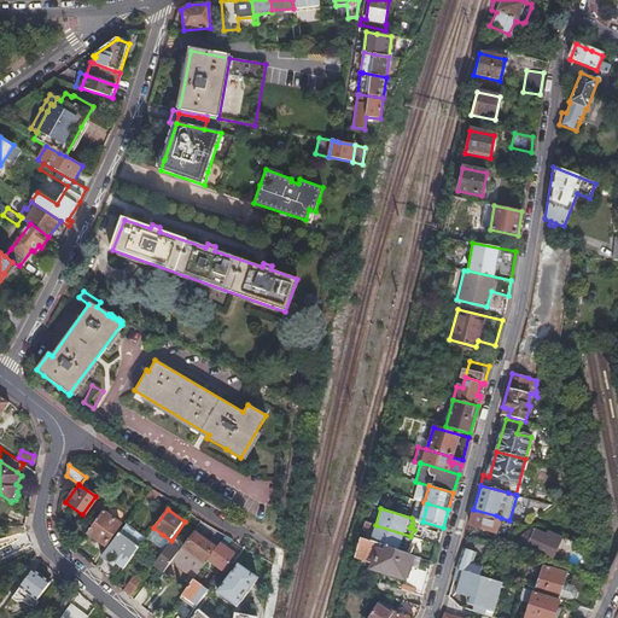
[(496,516),(473,509),(470,525),(496,532),(496,531),(501,518),(496,516)]
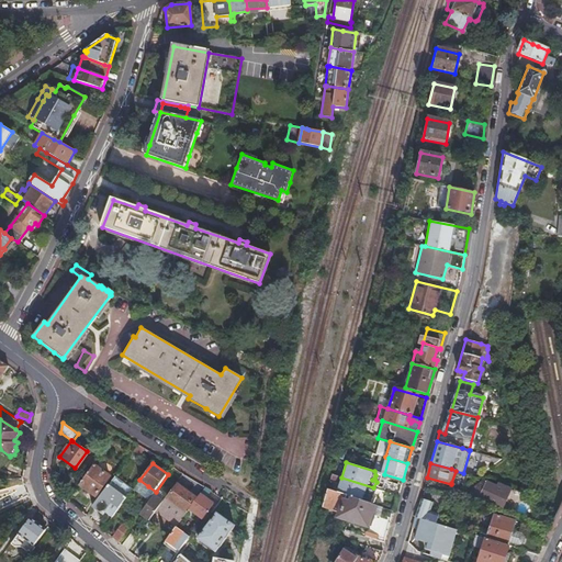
[(93,465),(80,484),(96,496),(110,476),(93,465)]
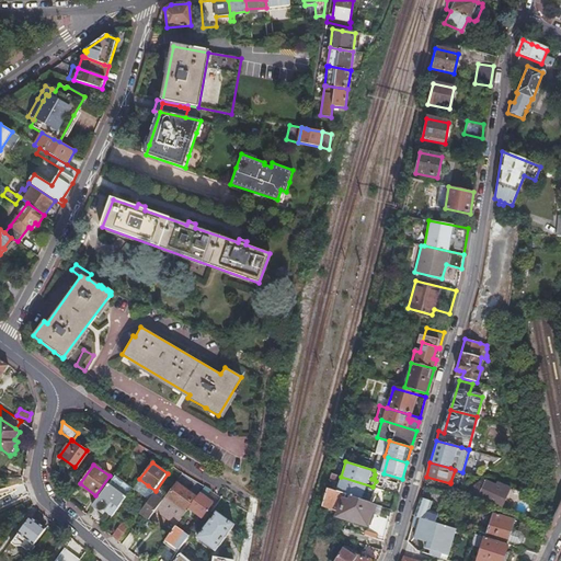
[(455,470),(450,482),(460,484),(464,481),(467,473),(462,472),(455,470)]
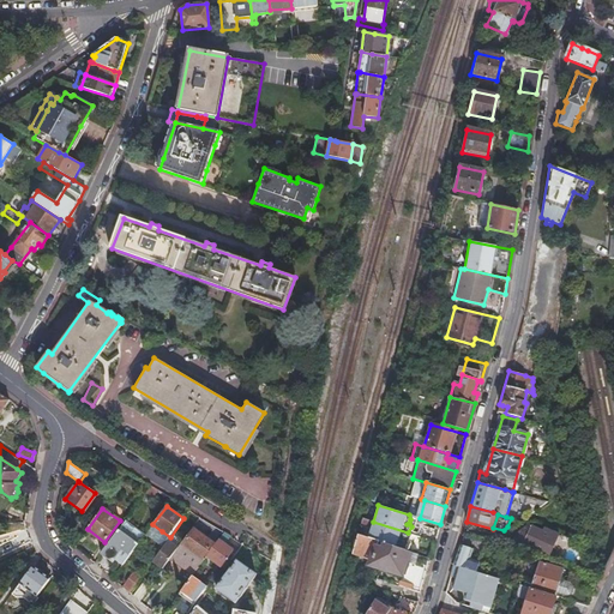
[(125,521),(118,530),(138,545),(145,535),(125,521)]
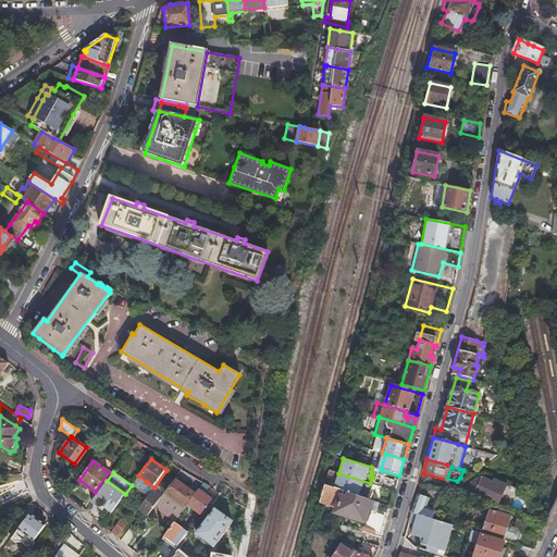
[(338,473),(333,487),(368,499),(371,490),(369,489),(370,483),(338,473)]
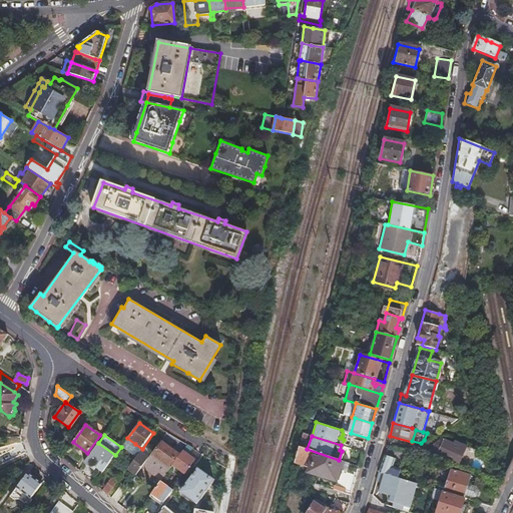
[(148,457),(142,465),(161,479),(162,478),(170,467),(168,466),(178,453),(165,444),(167,441),(163,437),(148,457)]
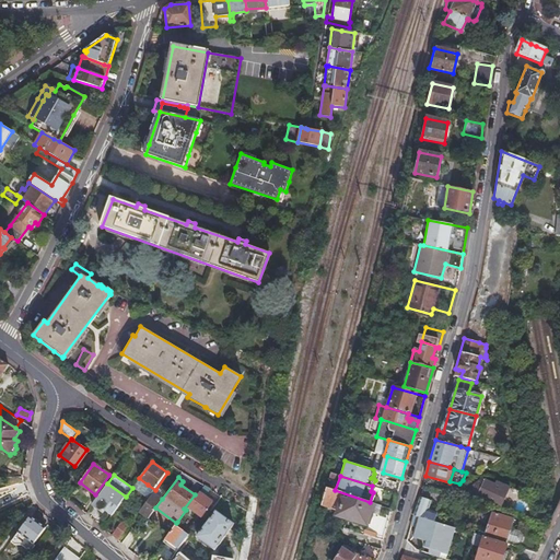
[(474,482),(464,494),(476,498),(500,506),(509,486),(496,480),(494,483),(481,477),(474,482)]
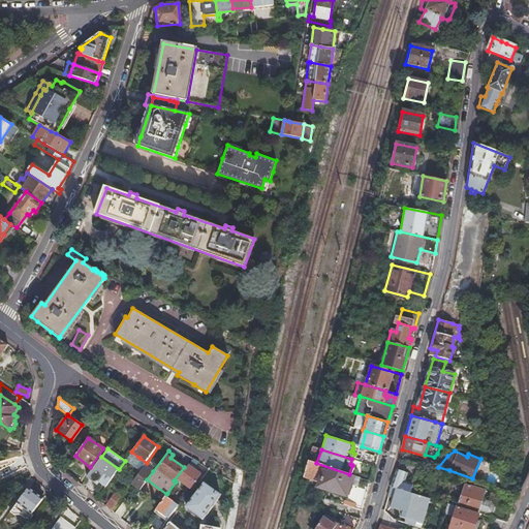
[(131,452),(125,460),(133,466),(139,458),(131,452)]
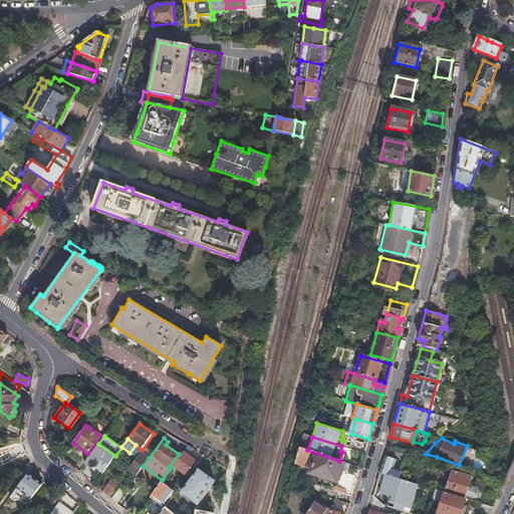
[(351,449),(364,454),(367,444),(354,440),(351,449)]
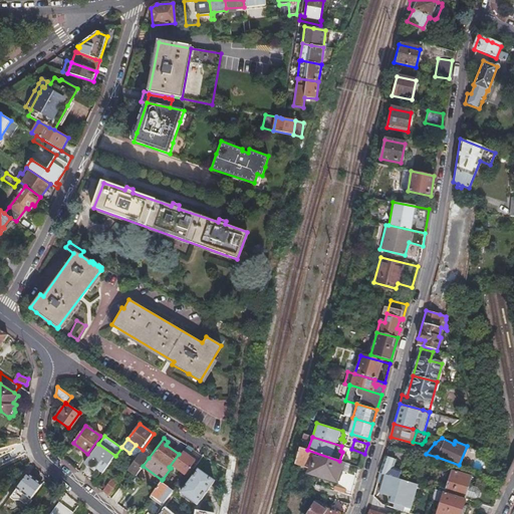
[(96,468),(102,473),(115,456),(98,444),(84,464),(91,469),(92,469),(94,470),(96,468)]
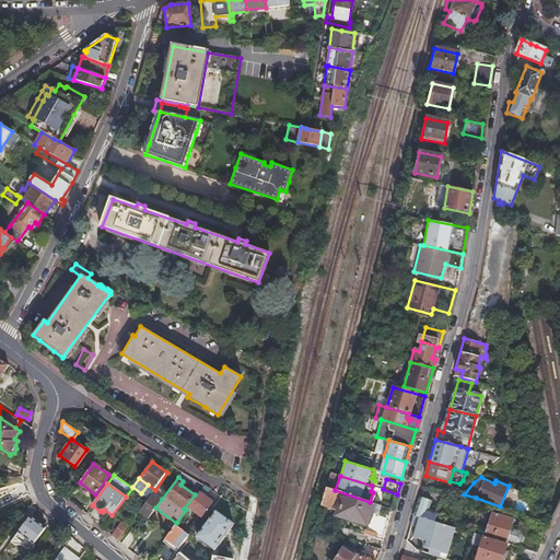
[(210,489),(203,486),(199,492),(188,508),(205,520),(218,502),(207,494),(210,489)]
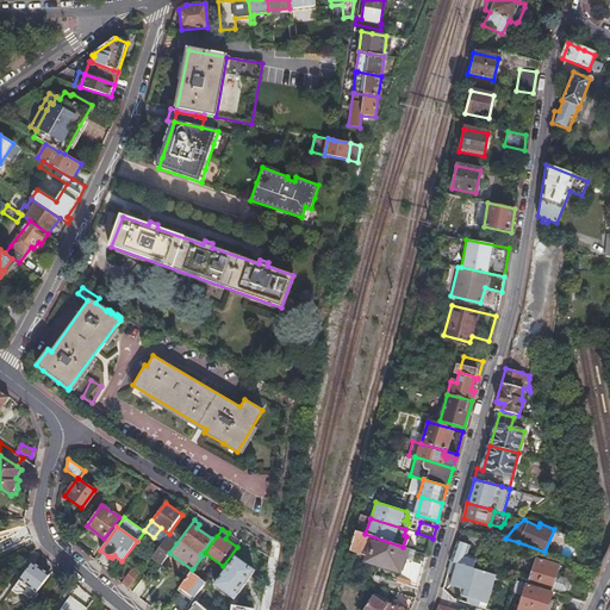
[(404,579),(419,584),(425,564),(411,560),(415,551),(403,547),(365,534),(355,531),(349,549),(368,555),(367,560),(398,570),(402,558),(410,560),(404,579)]
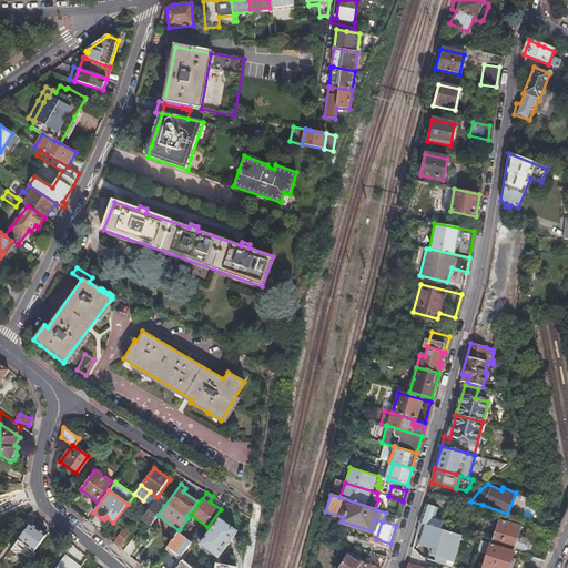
[(385,506),(399,510),(403,501),(388,496),(385,506)]
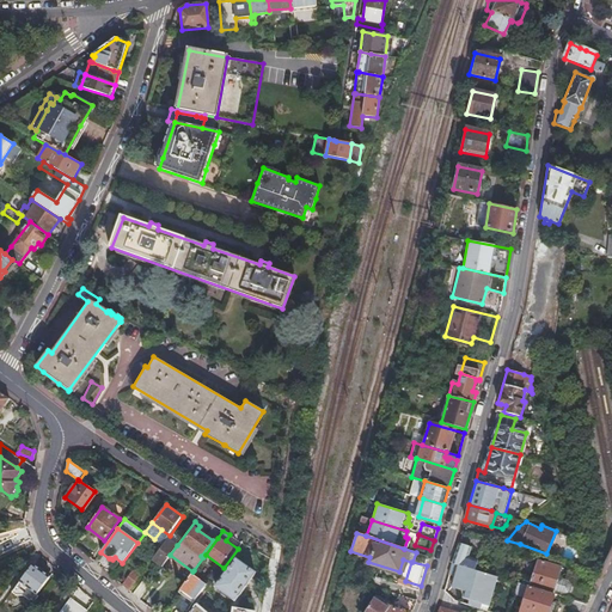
[(161,567),(170,555),(177,545),(167,538),(152,560),(161,567)]
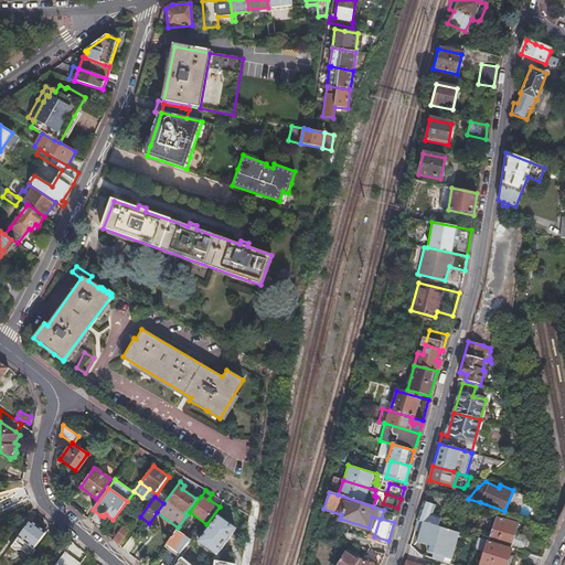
[(424,502),(417,520),(423,522),(437,526),(439,518),(434,515),(433,512),(435,505),(424,502)]
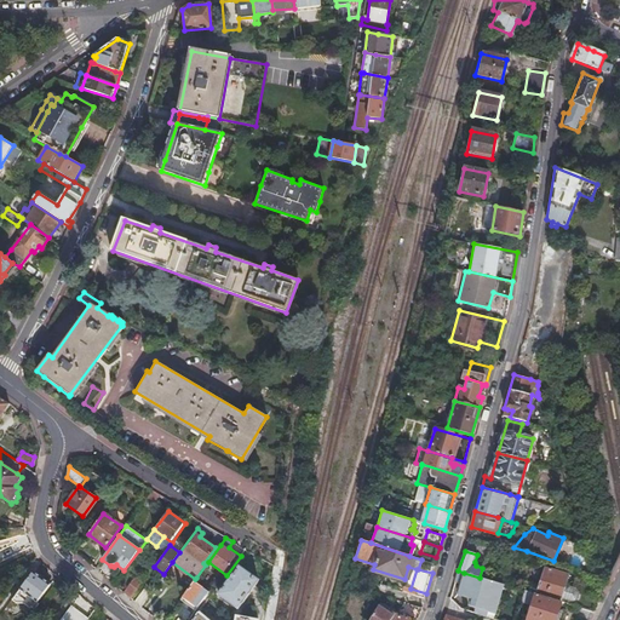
[(219,595),(239,609),(259,581),(240,567),(219,595)]
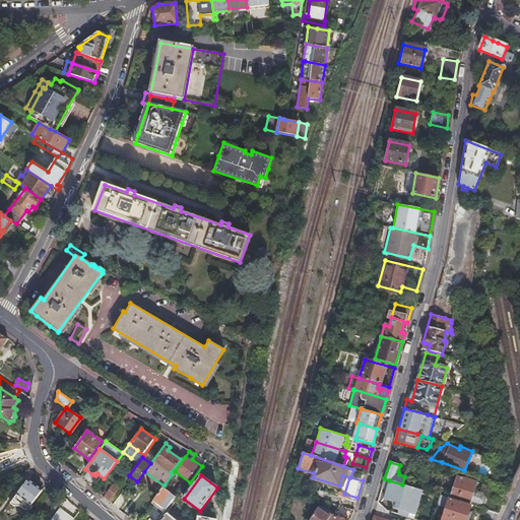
[(450,499),(470,505),(471,503),(475,490),(478,481),(457,475),(452,491),(450,499)]
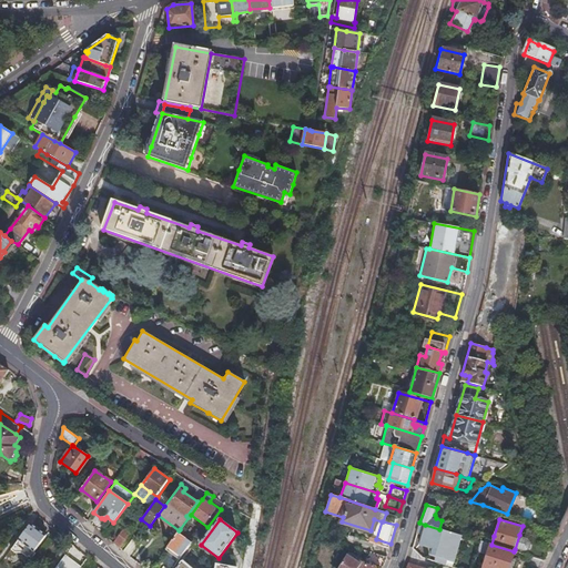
[(425,525),(419,523),(417,530),(417,533),(423,535),(419,544),(433,548),(430,555),(436,556),(435,561),(445,565),(447,559),(454,561),(462,536),(439,529),(425,525)]
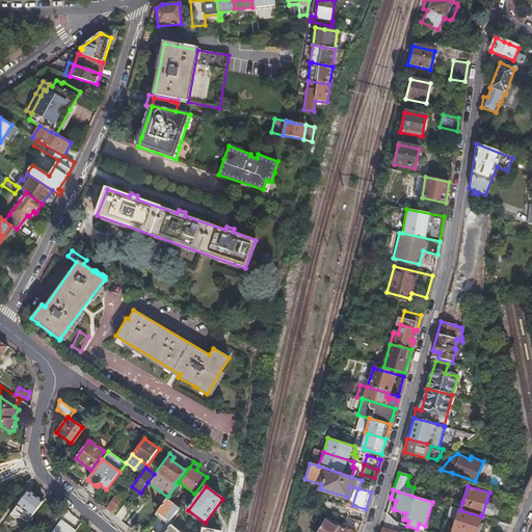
[(44,502),(29,490),(10,514),(14,517),(20,517),(25,522),(27,519),(28,520),(31,517),(44,502)]
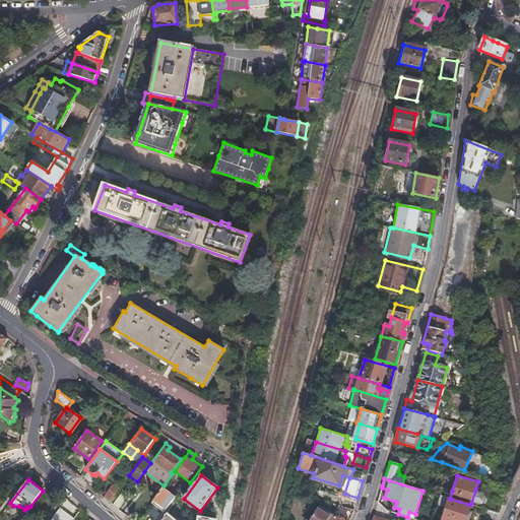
[(110,502),(120,488),(114,482),(104,497),(110,502)]
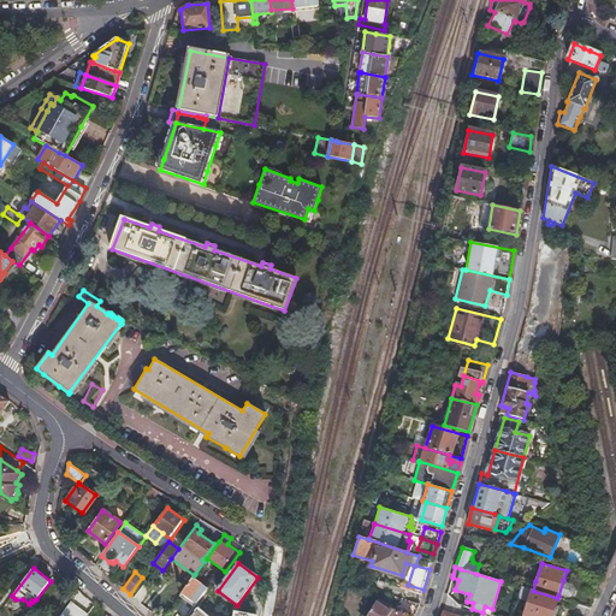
[(179,594),(195,606),(208,588),(196,579),(193,576),(179,594)]
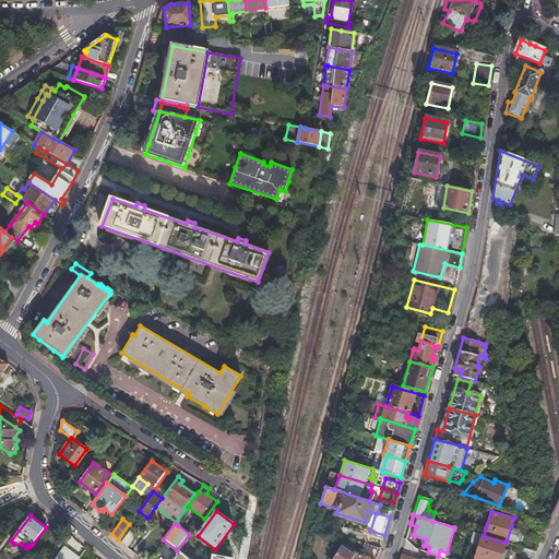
[(476,534),(484,536),(486,527),(479,525),(476,534)]
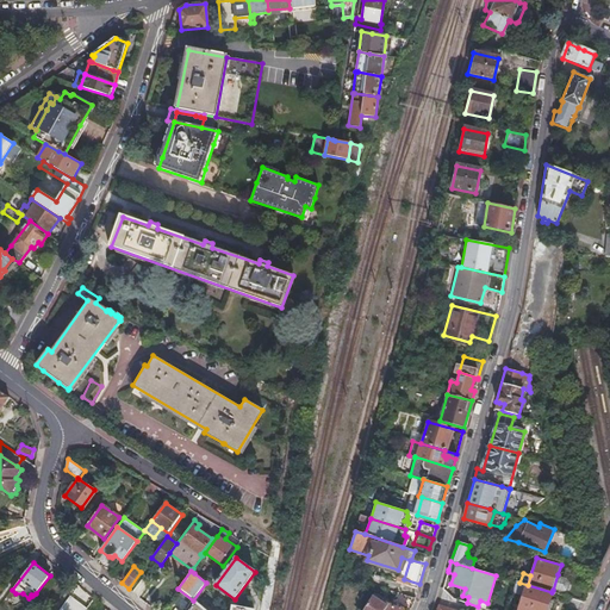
[(565,591),(566,591),(566,590),(568,589),(568,587),(570,584),(570,582),(568,578),(566,577),(558,574),(553,590),(561,592),(565,591)]
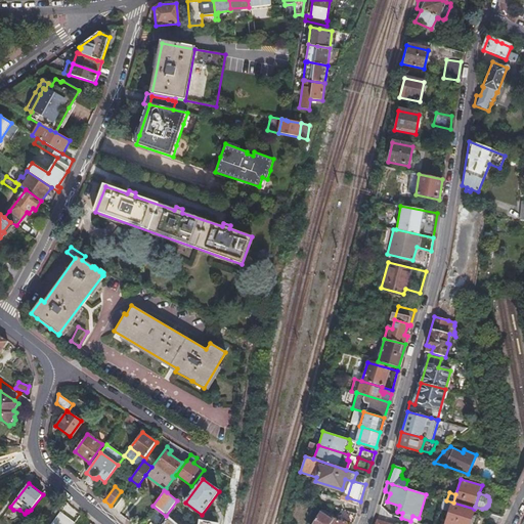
[(113,508),(119,512),(128,499),(122,495),(113,508)]
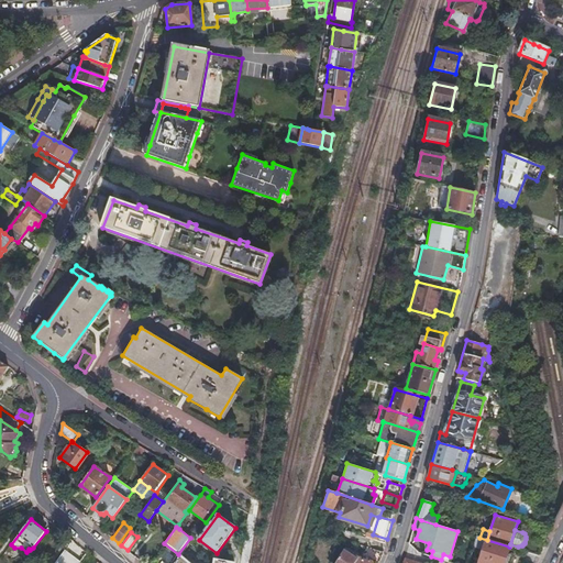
[(474,547),(475,547),(484,550),(479,562),(504,562),(509,547),(487,540),(479,538),(477,537),(474,547)]
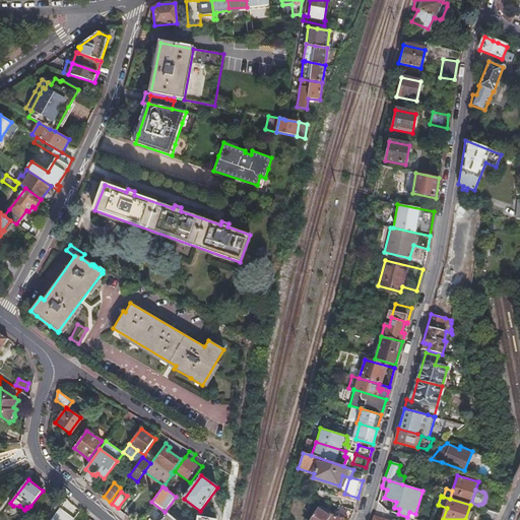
[(484,510),(499,514),(503,505),(485,498),(484,501),(484,502),(482,503),(482,504),(481,504),(480,508),(484,510)]
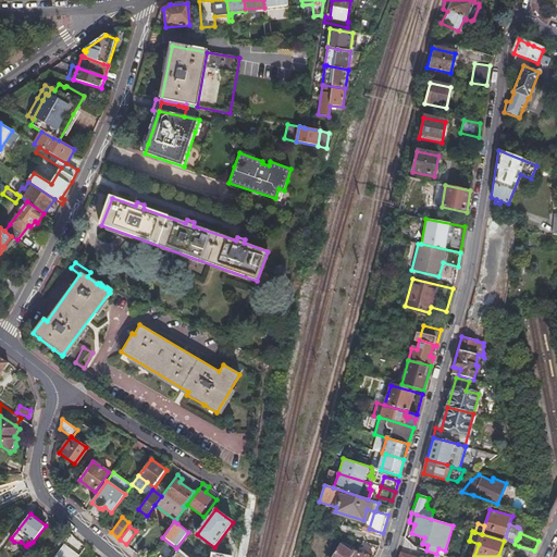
[(78,556),(86,547),(74,536),(64,549),(75,556),(78,556)]
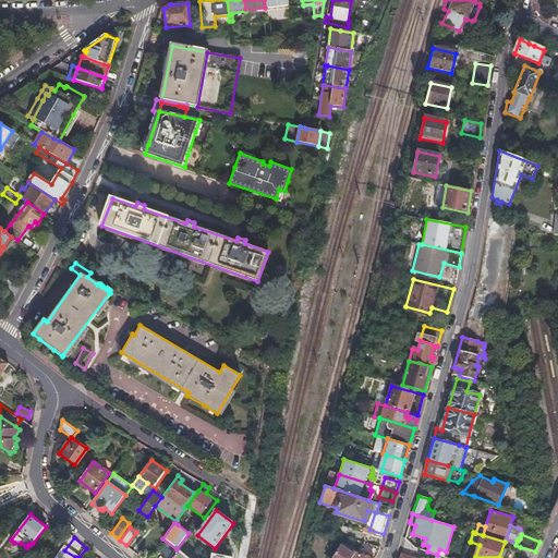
[(343,545),(341,544),(332,557),(351,557),(355,553),(350,549),(350,547),(344,545),(343,545)]
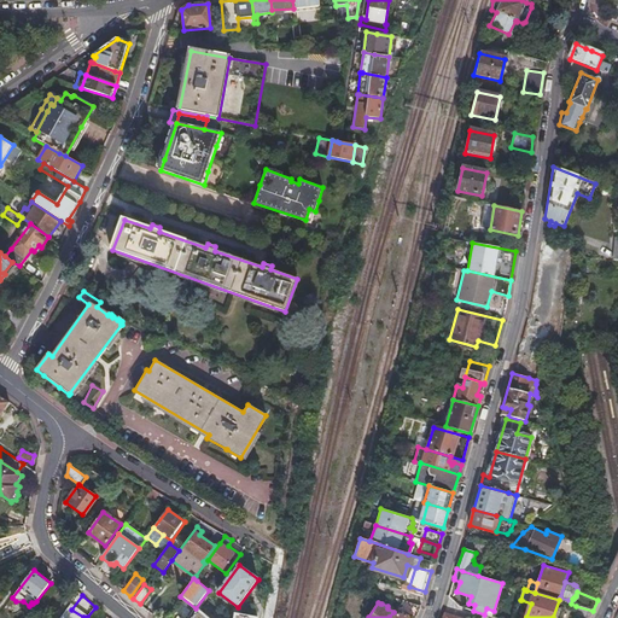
[(576,616),(581,617),(588,617),(593,611),(576,606),(573,612),(576,616)]
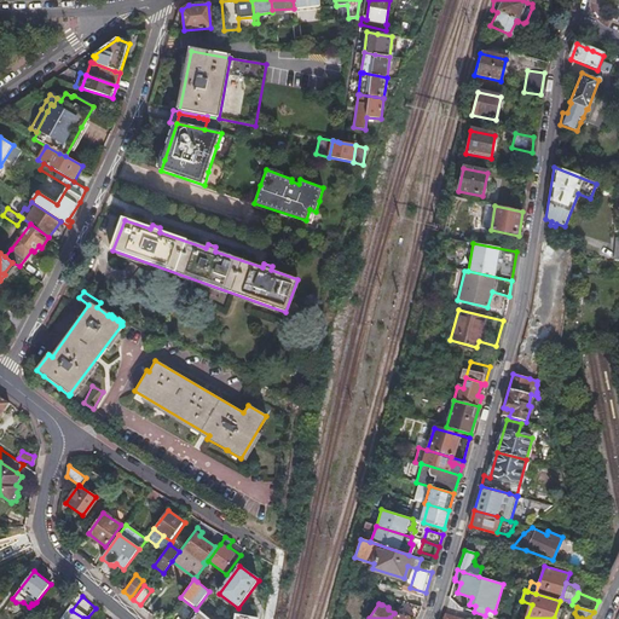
[(96,608),(87,618),(100,618),(104,614),(96,608)]
